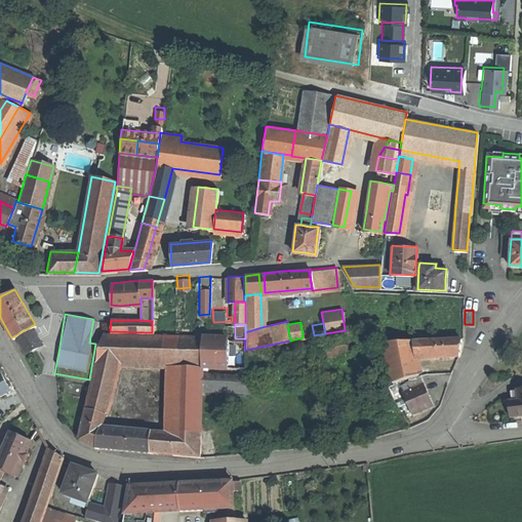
[(40,343),(31,326),(15,335),(25,352),(40,343)]
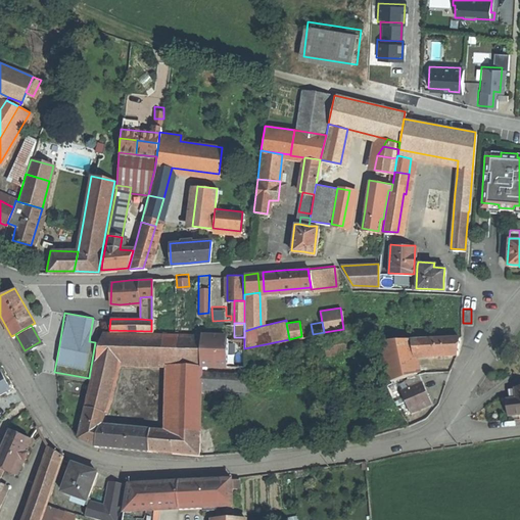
[(94,361),(117,362),(177,364),(200,365),(200,334),(101,331),(94,361)]
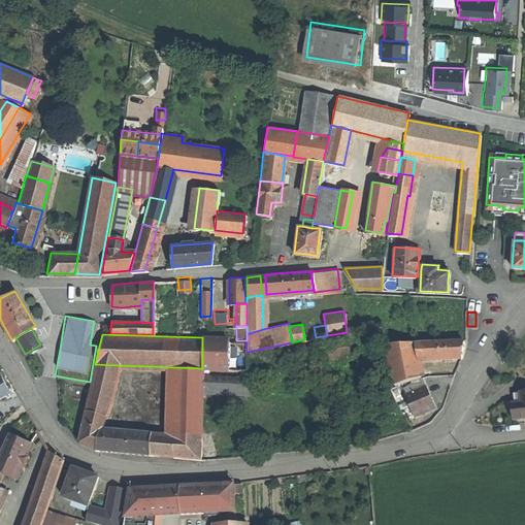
[(328,354),(348,350),(346,338),(326,342),(328,354)]
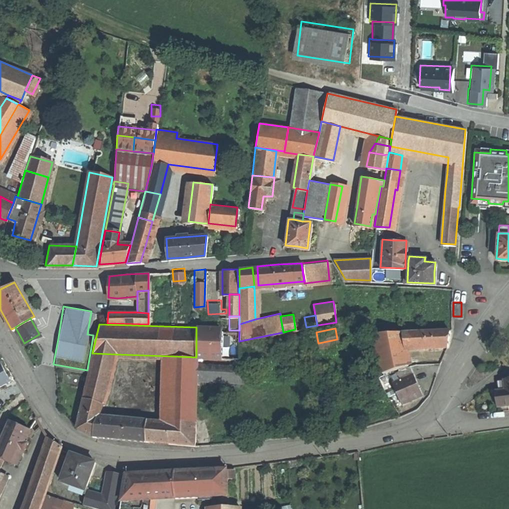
[(448,328),(414,330),(415,347),(418,348),(444,345),(445,345),(446,338),(448,328)]
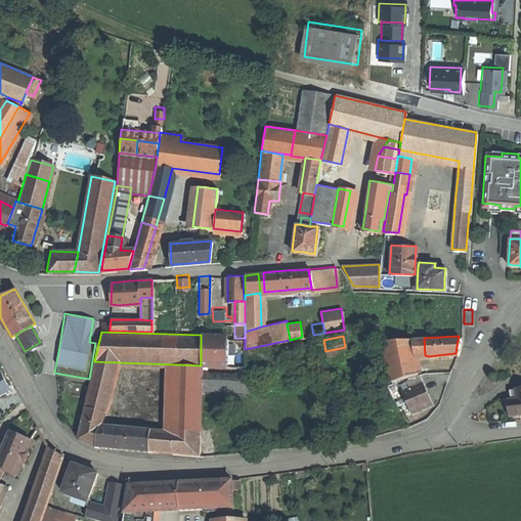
[(245,349),(245,338),(234,338),(220,338),(202,338),(201,366),(245,366),(245,349)]
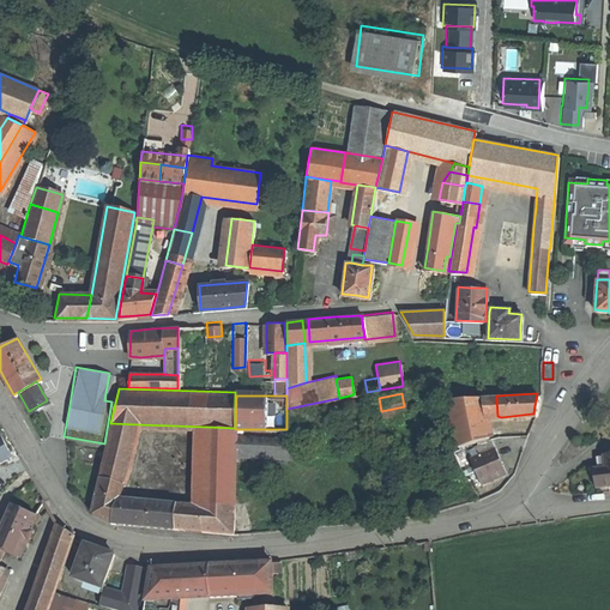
[(487,436),(487,430),(484,415),(482,396),(444,398),(457,445),(487,436)]
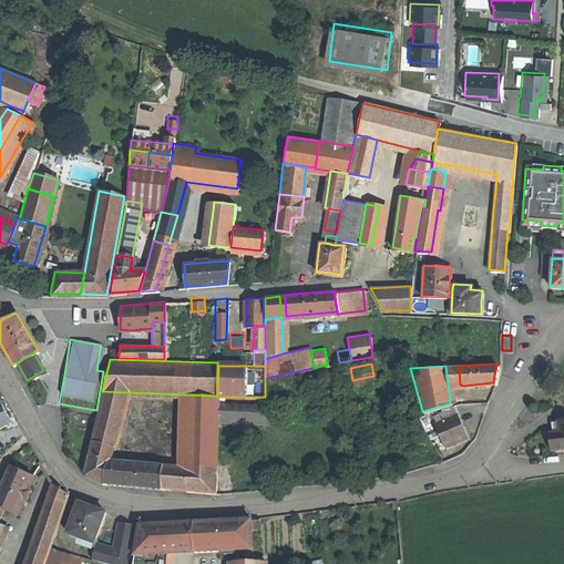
[(460,385),(459,366),(445,366),(448,383),(460,385)]
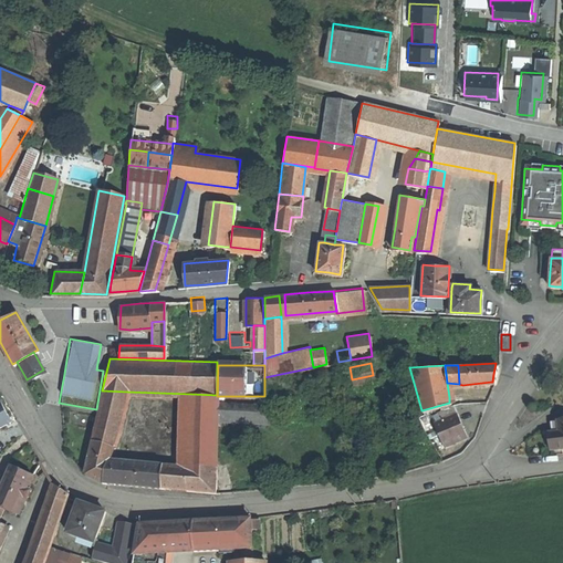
[(120,433),(127,392),(102,391),(97,410),(87,456),(107,458),(110,458),(120,433)]
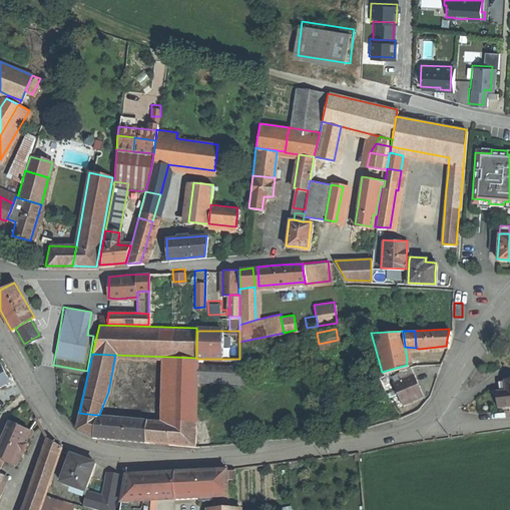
[(194,445),(195,373),(196,363),(196,358),(173,357),(169,422),(168,443),(194,445)]
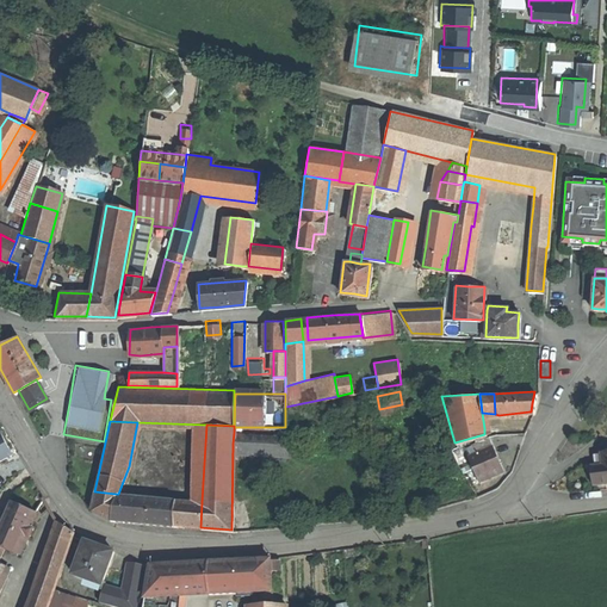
[(497,425),(484,428),(484,434),(484,435),(496,432),(499,431),(497,425)]
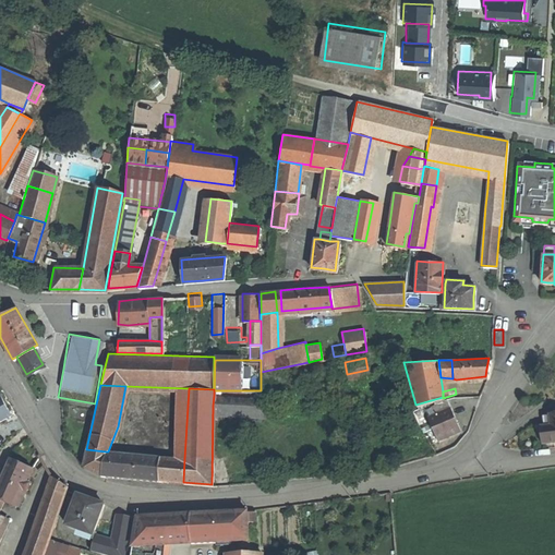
[(263,397),(214,395),(213,406),(263,407),(263,397)]
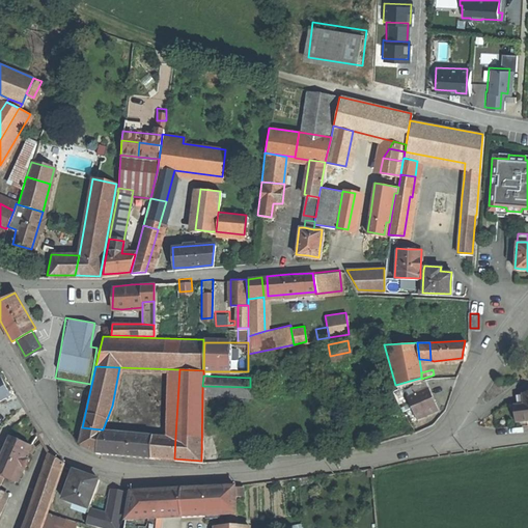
[(0,396),(9,392),(3,382),(0,377),(0,396)]
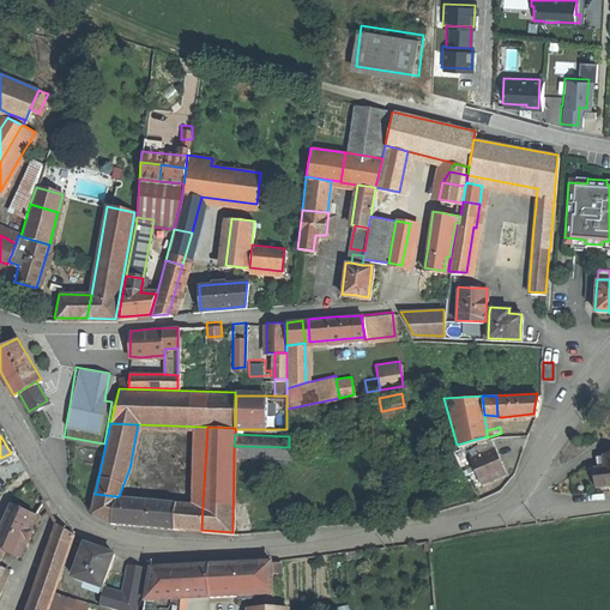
[(481,453),(494,447),(490,436),(476,442),(481,453)]
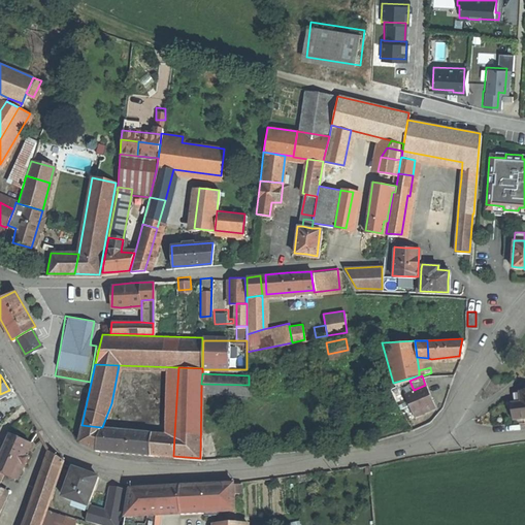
[(434,406),(425,385),(414,390),(403,394),(412,416),(423,411),(434,406)]
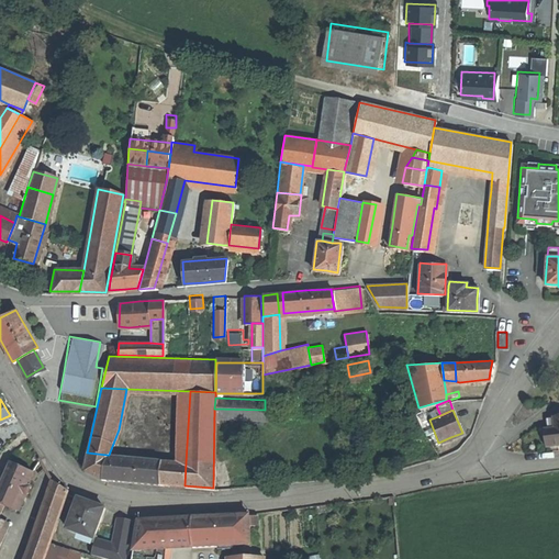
[(543,427),(545,445),(558,443),(558,413),(558,414),(551,415),(552,426),(543,427)]
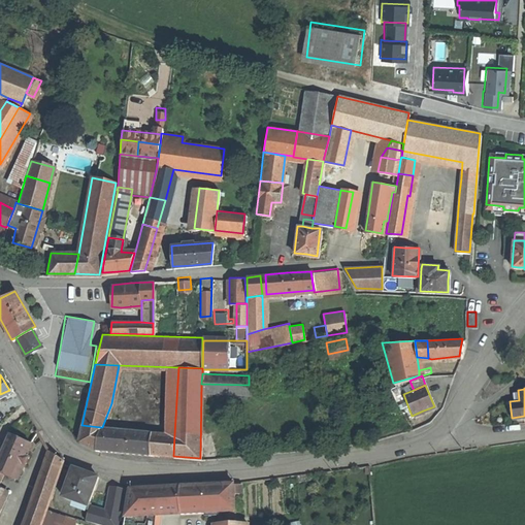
[(94,449),(100,427),(81,425),(78,439),(94,449)]
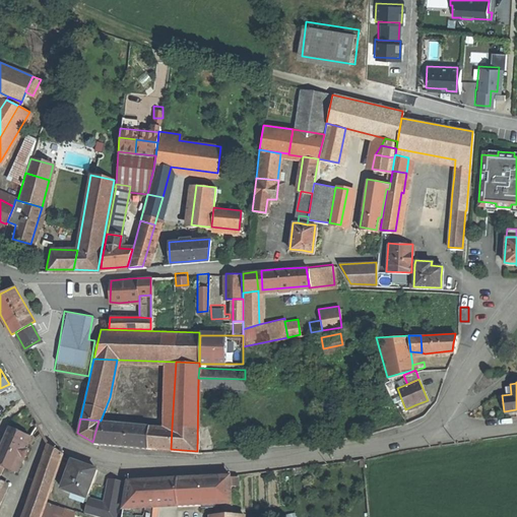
[(101,421),(99,421),(92,442),(124,445),(147,447),(148,426),(101,421)]
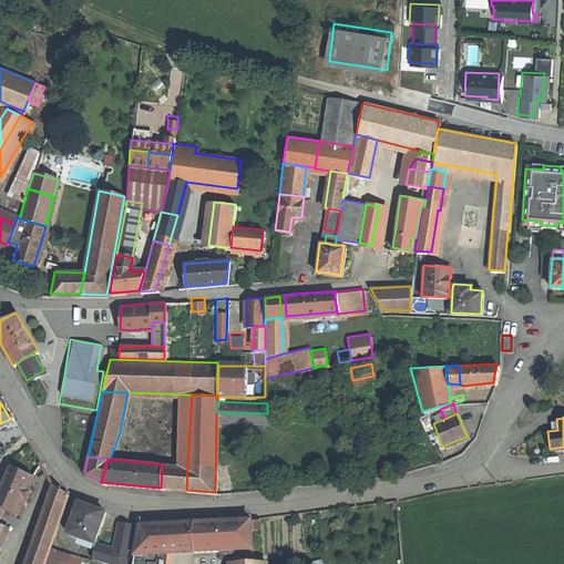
[(0,505),(2,506),(14,512),(31,473),(20,469),(10,464),(0,485),(0,505)]
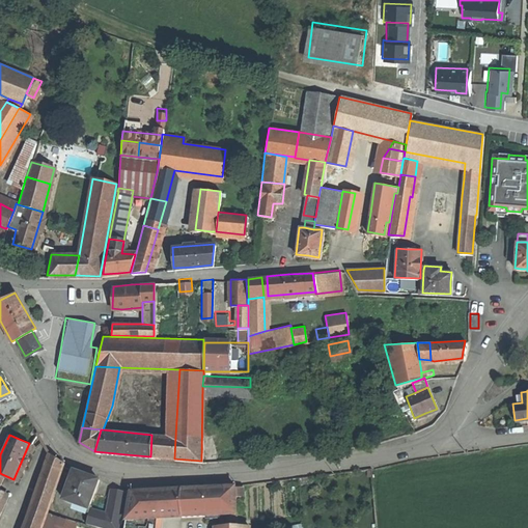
[(175,437),(151,435),(150,456),(174,459),(175,437)]
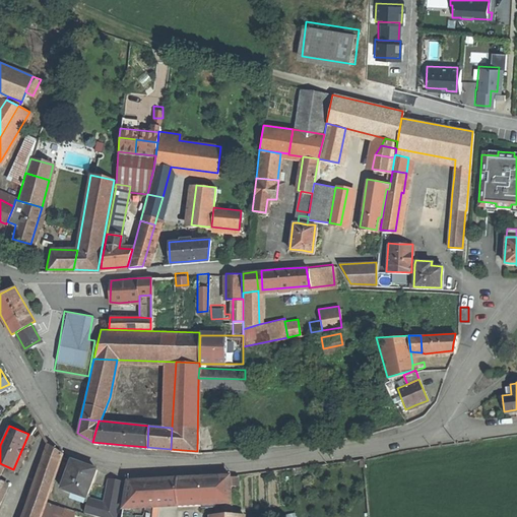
[(22,516),(39,516),(62,451),(48,444),(22,516)]
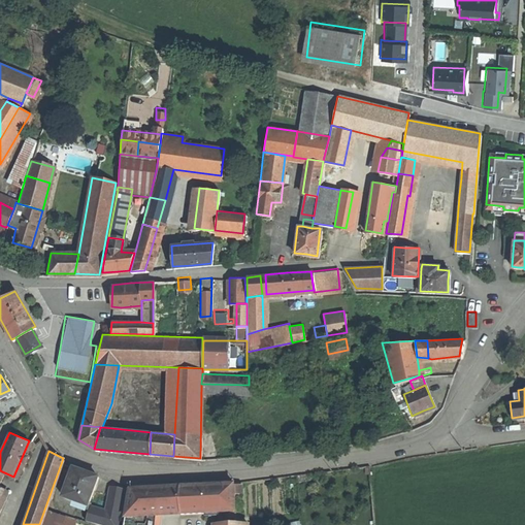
[(85,470),(73,466),(63,494),(87,503),(97,474),(85,470)]
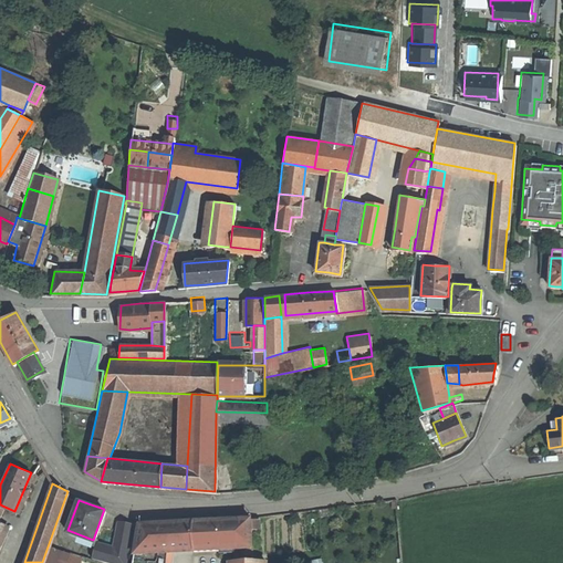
[(250,527),(250,518),(250,515),(219,518),(191,519),(193,549),(251,546),(250,527)]
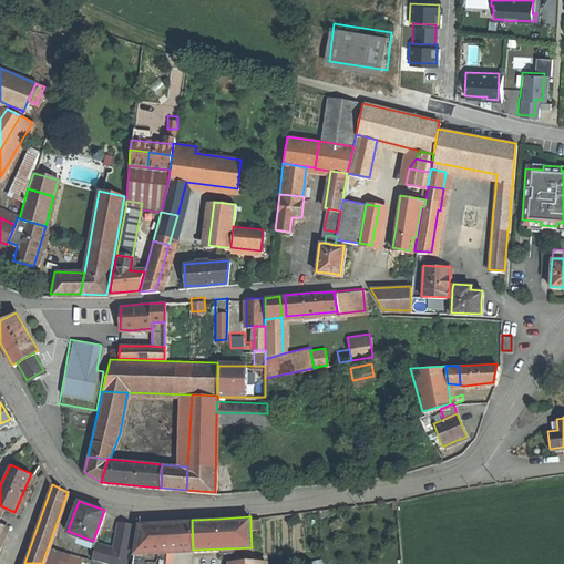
[(112,563),(127,563),(135,523),(119,520),(114,546),(99,544),(95,560),(112,563)]
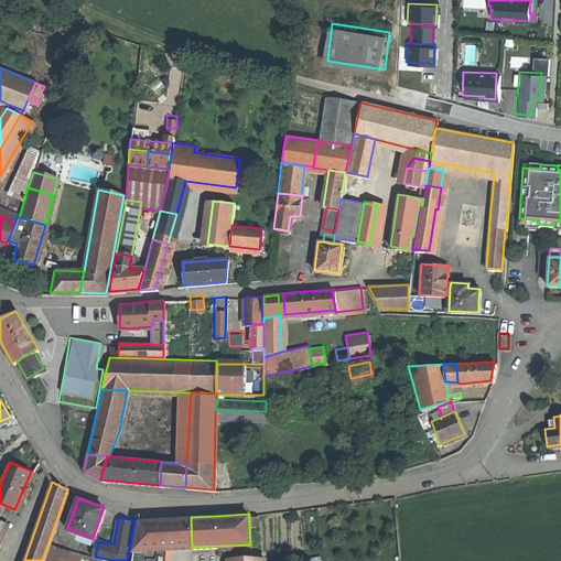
[(192,547),(191,517),(138,520),(133,550),(165,548),(192,547)]
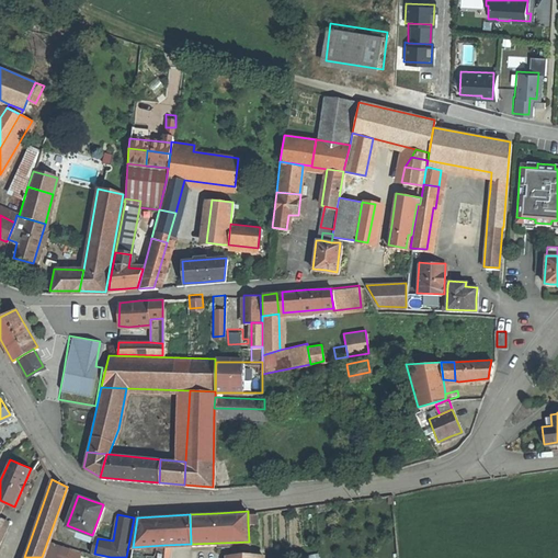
[(163,557),(164,545),(133,547),(131,557),(163,557)]
